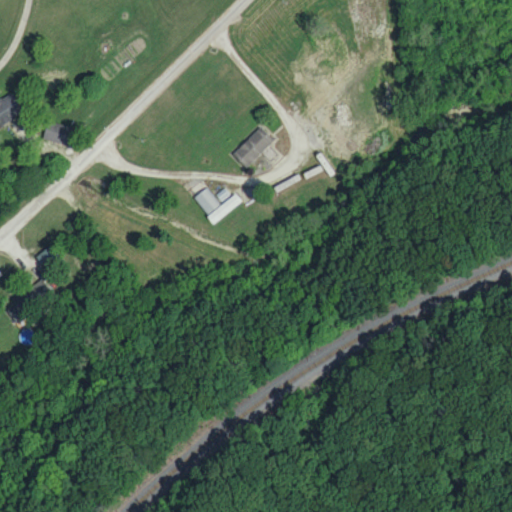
[(0,95),(0,124),(22,111),(9,90),(0,95)]
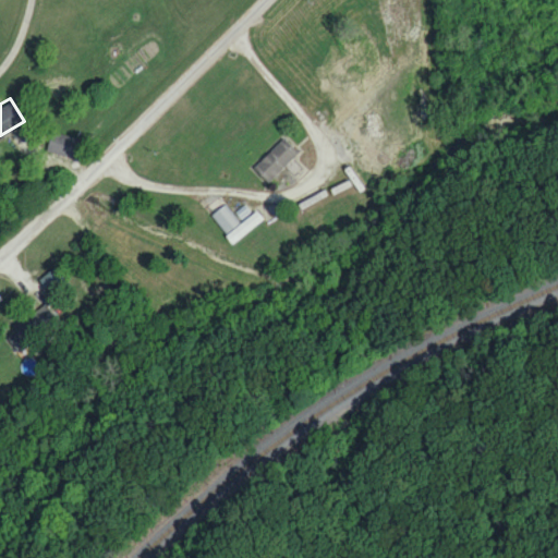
[(46,150),(72,158),(77,138),(51,131),(46,150)]
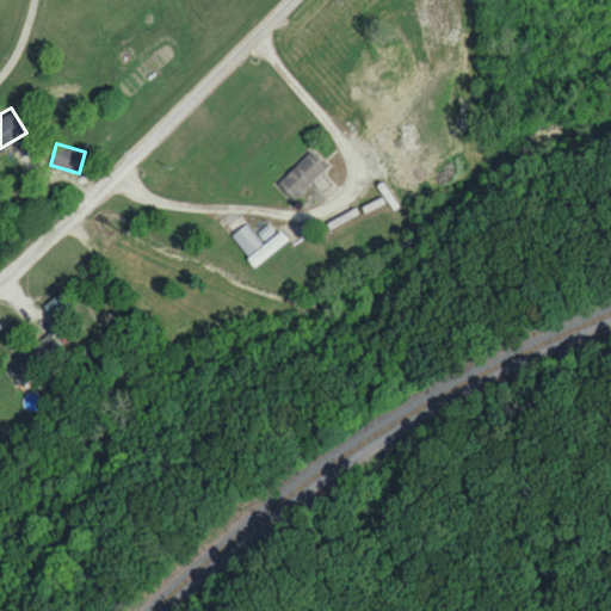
[(277,184),(295,199),(326,166),(308,150),(277,184)]
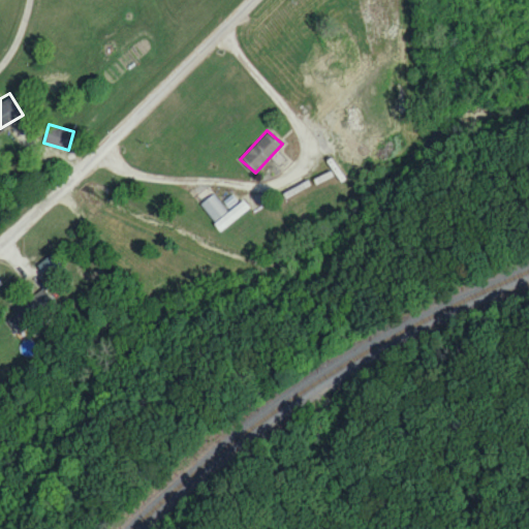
[(227,211),(214,192),(199,204),(219,230),(249,208),(243,199),(227,211)]
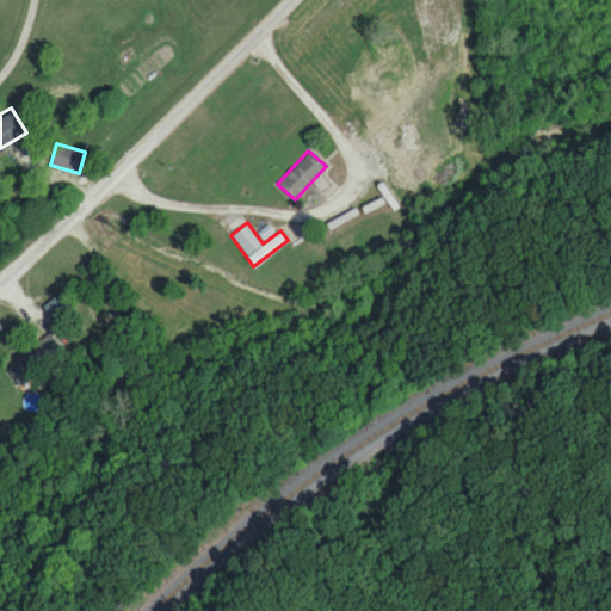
[(75,310),(61,291),(42,306),(56,325),(75,310)]
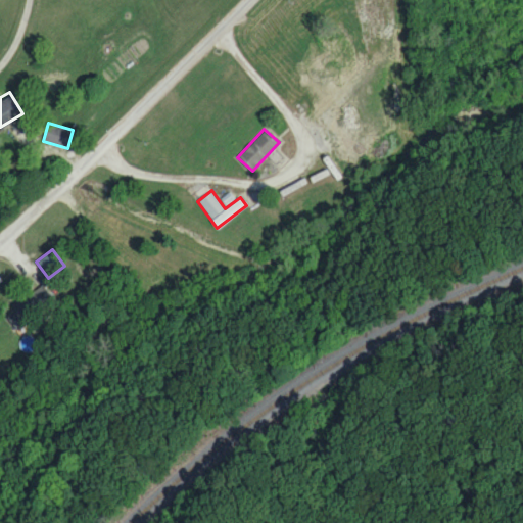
[(18,330),(54,297),(41,282),(12,307),(14,310),(6,317),(18,330)]
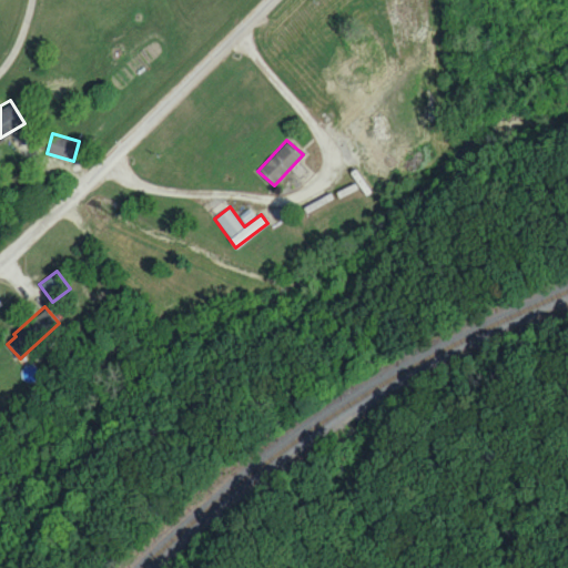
All buildings are outlined.
